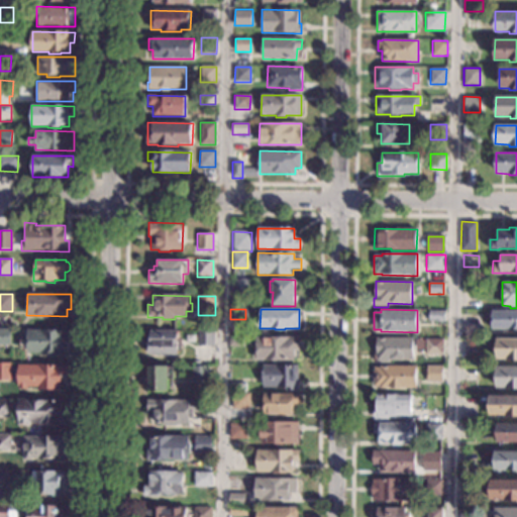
[(516,329),(491,329),(492,310),(516,310),(516,329)]
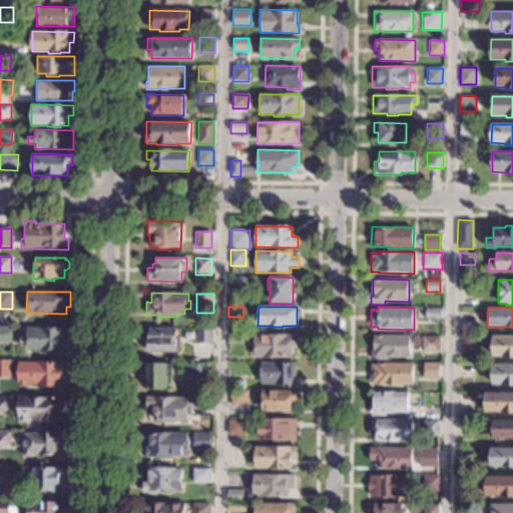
[(441,320),(425,320),(425,309),(441,309),(441,320)]
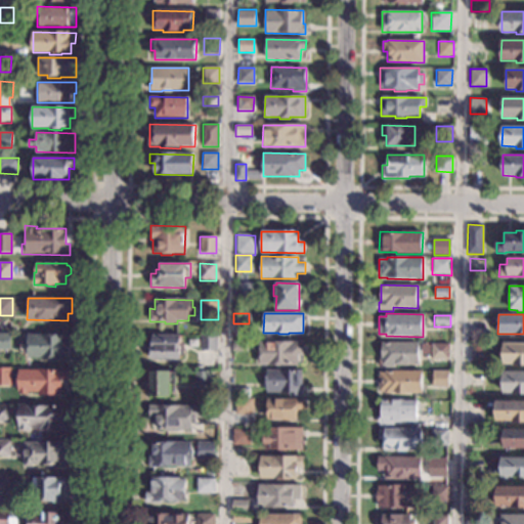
[(0,334),(10,334),(10,350),(0,350),(0,334)]
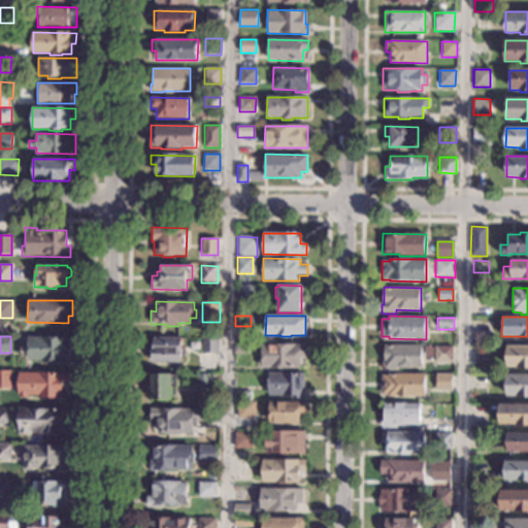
[(70,349),(64,349),(64,361),(27,361),(27,337),(70,337),(70,349)]
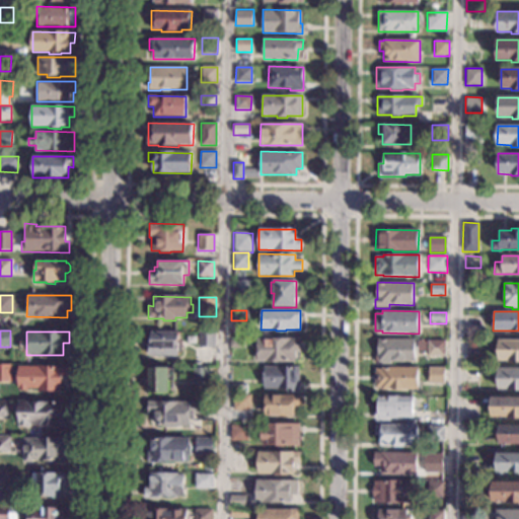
[(178,332),(178,342),(181,342),(181,353),(179,353),(179,357),(150,356),(150,331),(178,332)]
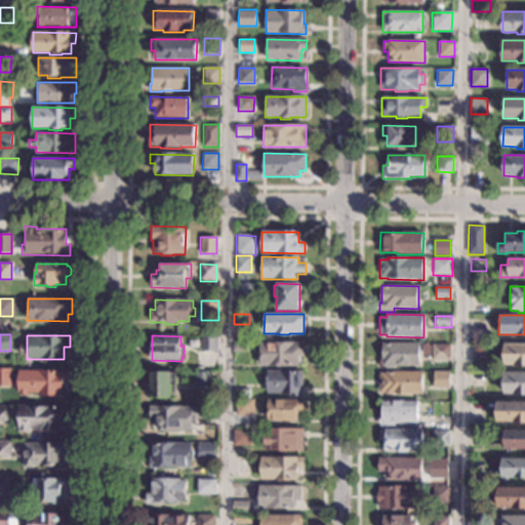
[(217,352),(200,352),(201,335),(217,335),(217,352)]
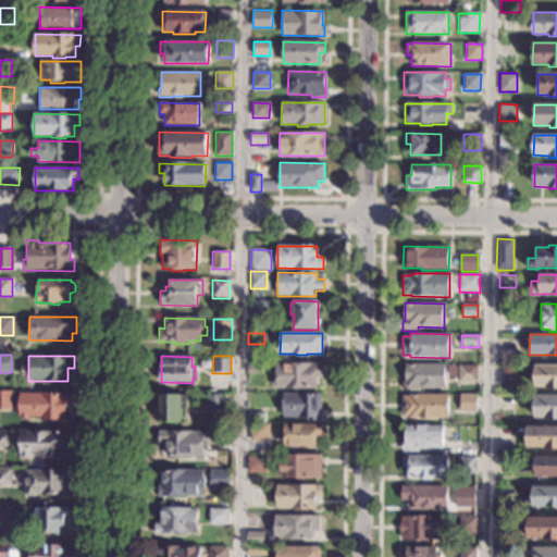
[(263,373),(247,373),(247,362),(263,362),(263,373)]
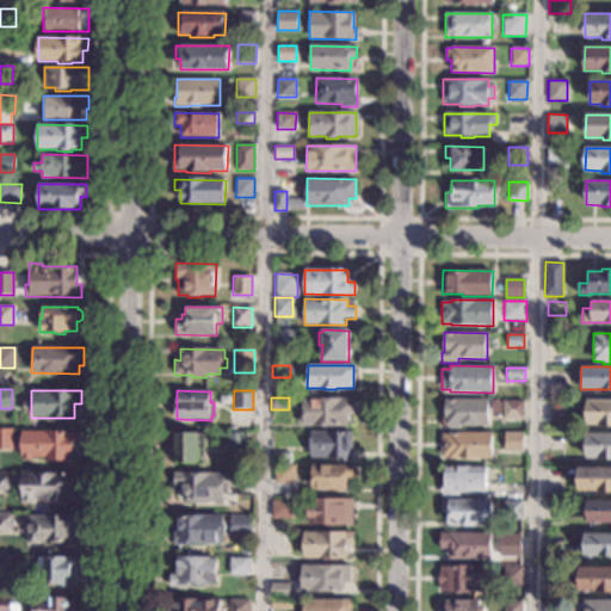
[(355,414),(347,414),(347,426),(332,426),(332,429),(319,429),(320,426),(302,425),(302,399),(355,400),(355,414)]
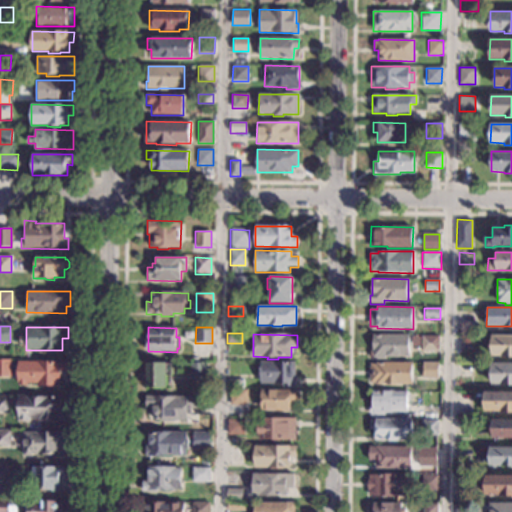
[(409,357),(386,357),(386,359),(370,359),(370,349),(372,349),(372,334),(409,335),(409,357)]
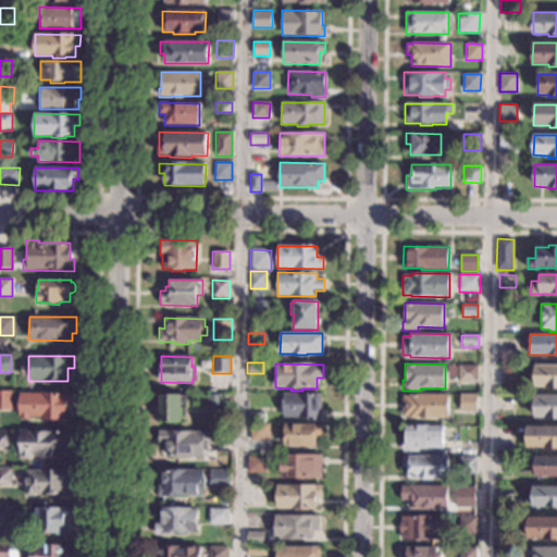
[(477,383),(458,383),(458,366),(478,366),(477,383)]
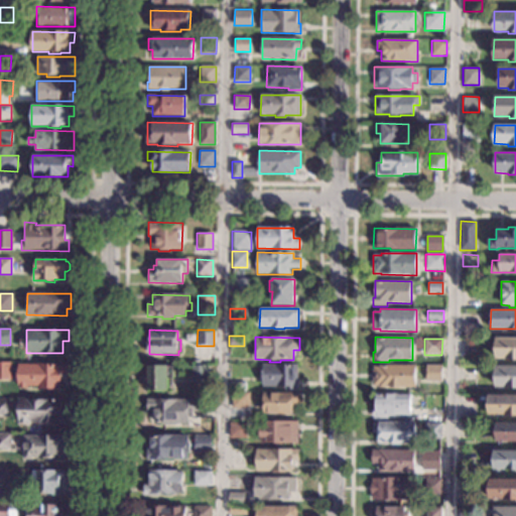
[(515,361),(506,361),(506,359),(495,359),(495,339),(515,339),(515,361)]
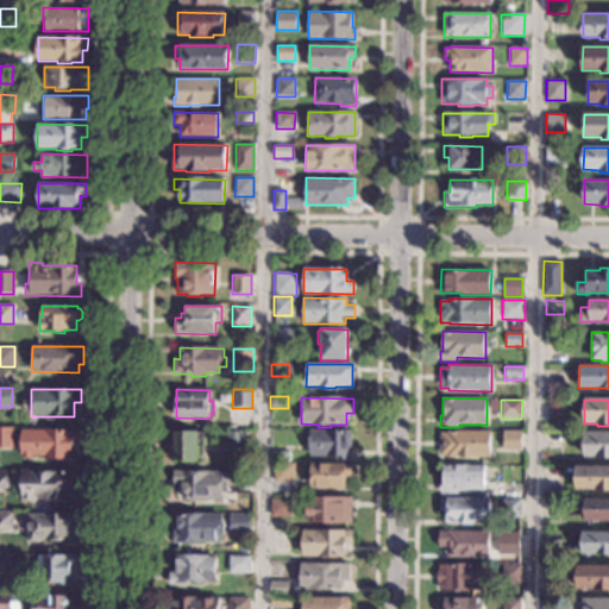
[(12,449),(0,447),(0,427),(12,428),(12,449)]
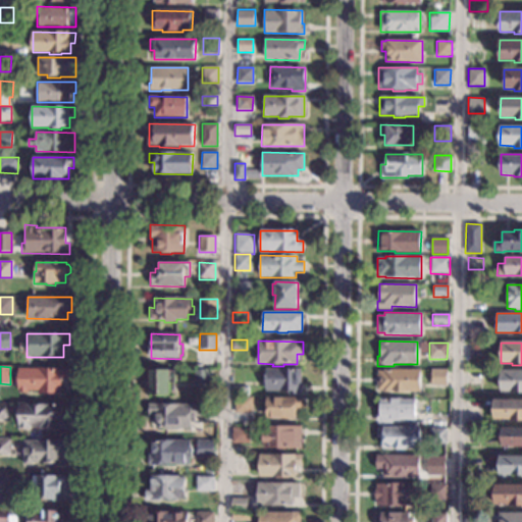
[(67,378),(61,378),(60,395),(38,395),(38,390),(29,390),(29,393),(18,393),(18,368),(67,369),(67,378)]
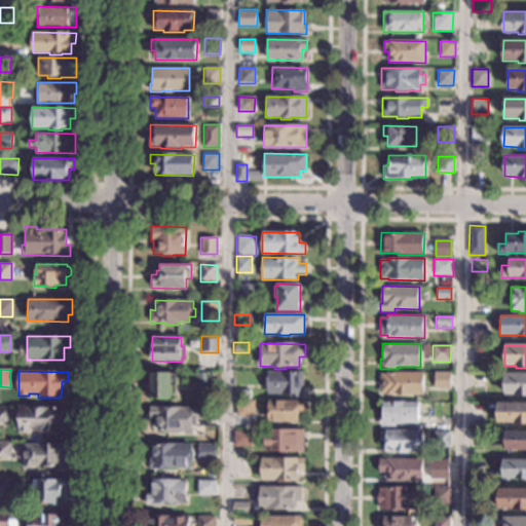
[(303,387),(304,387),(304,397),(290,397),(290,393),(267,393),(267,372),(303,372),(303,387)]
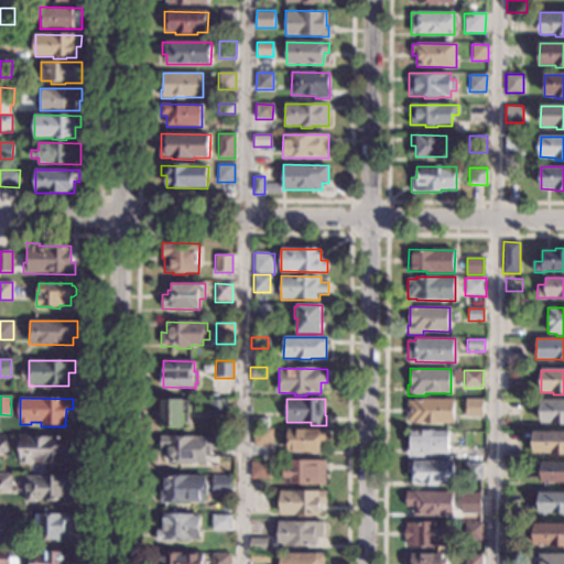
[(454,424),(414,424),(414,422),(408,422),(408,401),(415,401),(415,399),(454,400),(454,424)]
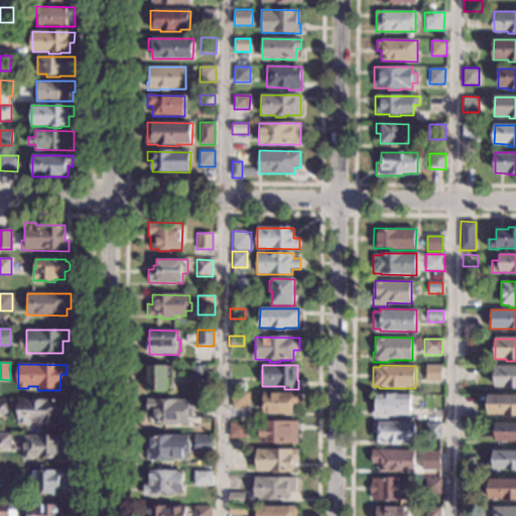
[(172,378),(167,378),(167,390),(147,390),(147,366),(172,366),(172,378)]
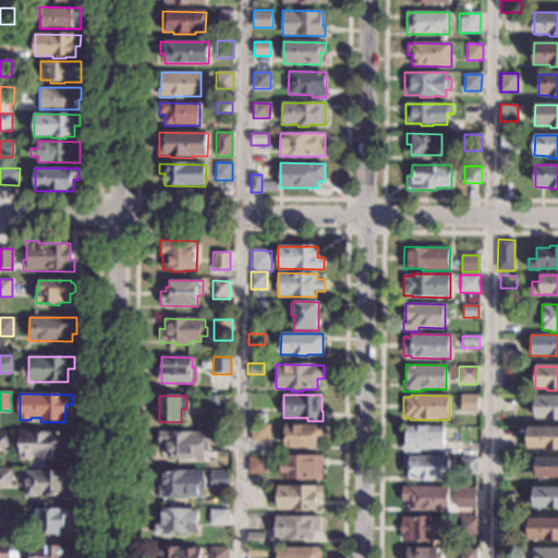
[(223,397),(223,412),(206,411),(206,396),(223,397)]
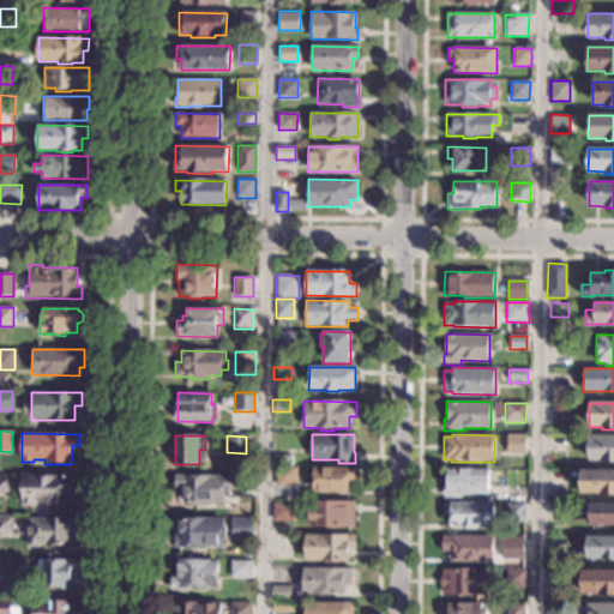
[(525,455),(506,455),(506,435),(525,435),(525,455)]
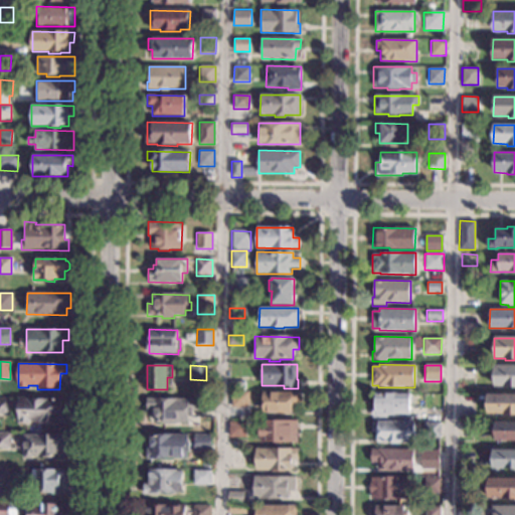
[(514,387),(503,387),(503,386),(494,386),(494,365),(514,365),(514,387)]
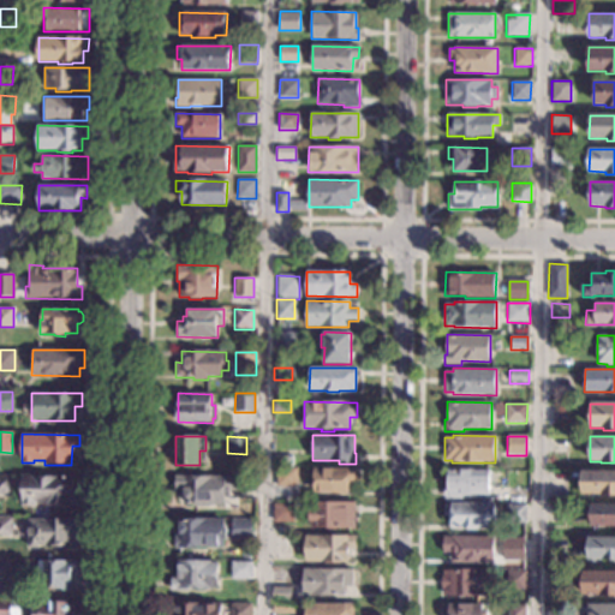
[(292,467),(274,467),(274,455),(275,455),(292,457),(292,467)]
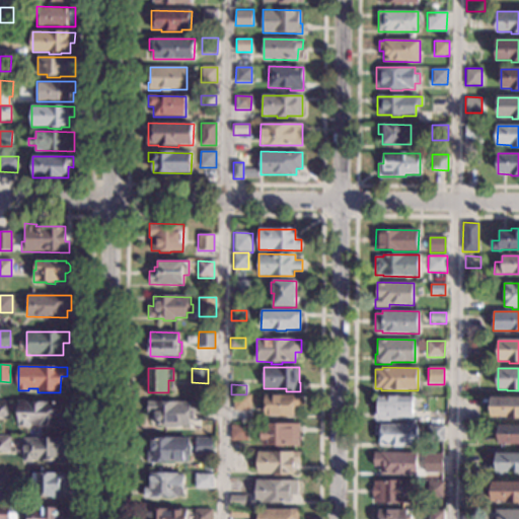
[(300,408),(294,408),(294,417),(265,417),(265,395),(300,395),(300,408)]
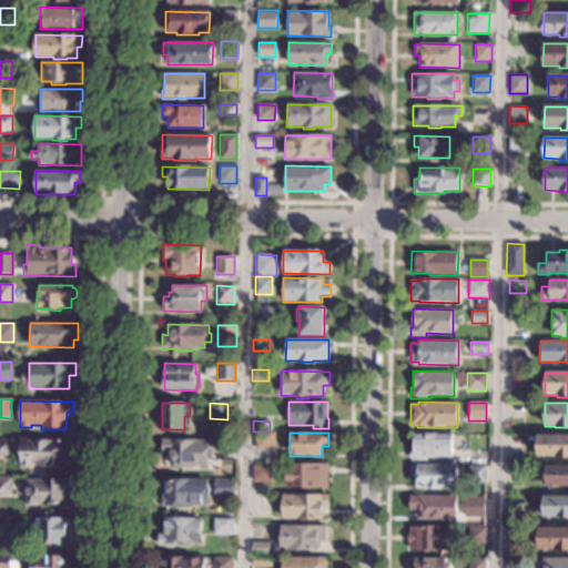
[(452,457),(427,457),(427,460),(411,460),(411,434),(452,434),(452,457)]
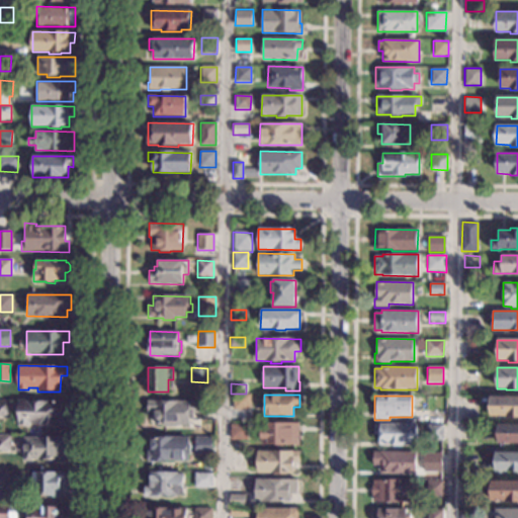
[(517,417),(490,417),(491,397),(517,397),(517,417)]
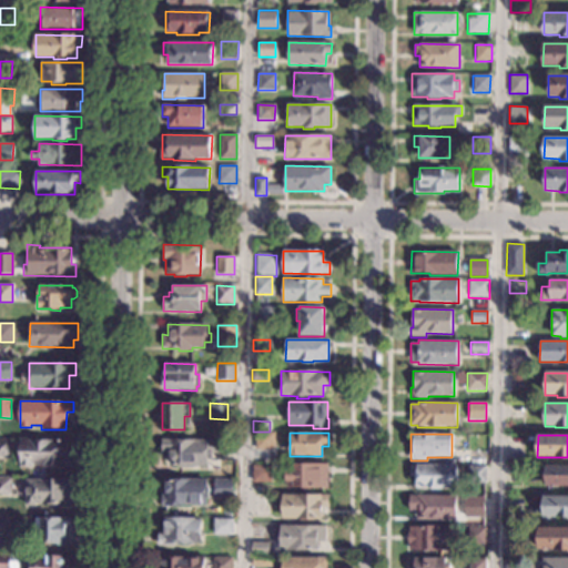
[(69,456),(73,456),(73,468),(42,467),(42,466),(34,466),(33,467),(19,467),(19,438),(30,439),(30,440),(51,440),(51,438),(69,439),(69,456)]
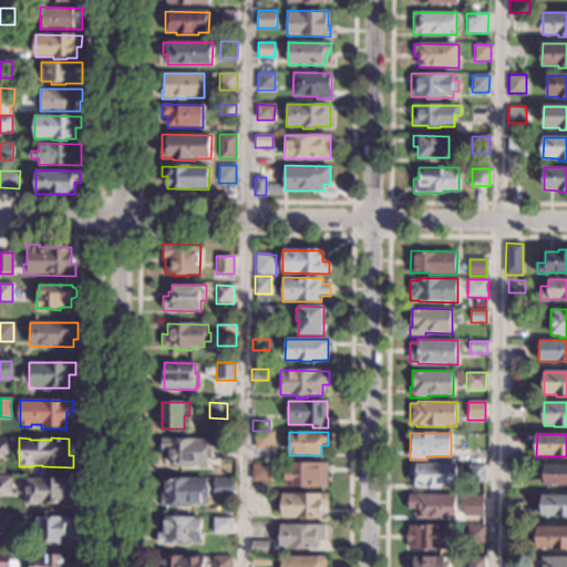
[(10,456),(0,456),(0,439),(10,439),(10,456)]
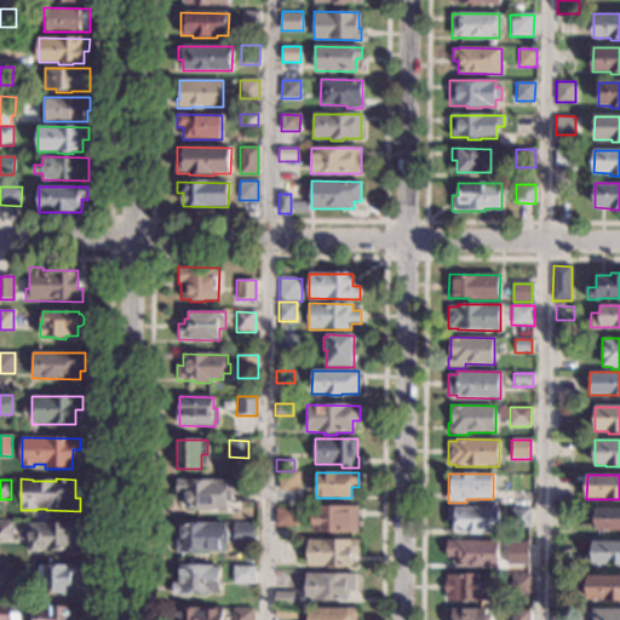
[(246,501),(237,501),(237,494),(231,494),(231,500),(235,500),(235,509),(211,507),(211,511),(194,511),(194,509),(184,509),(184,493),(176,493),(176,480),(246,481),(246,501)]
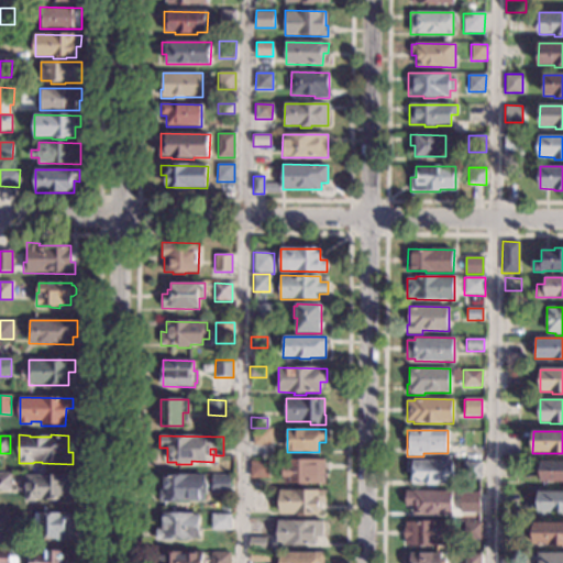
[(324,484),(308,483),(308,485),(297,485),(297,483),(284,483),(284,460),(324,460),(324,484)]
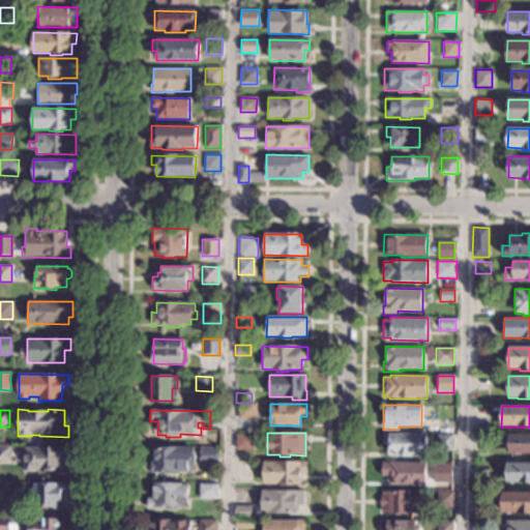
[(254,435),(253,450),(234,450),(235,434),(254,435)]
